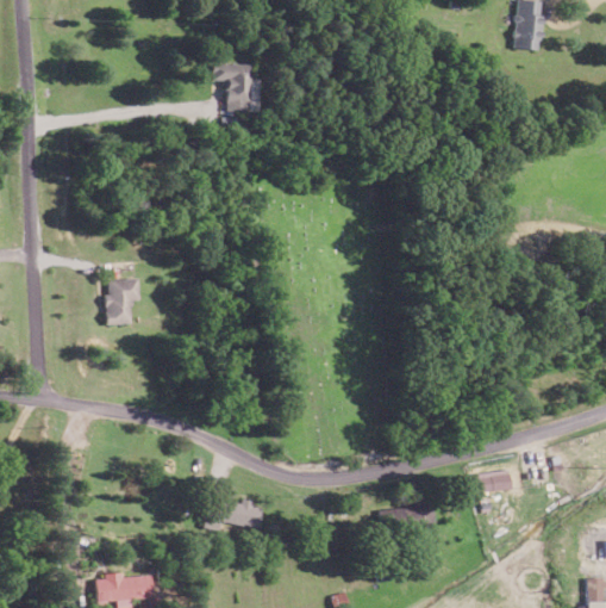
[(541,50),(543,0),(536,0),(517,0),(514,49),(541,50)]
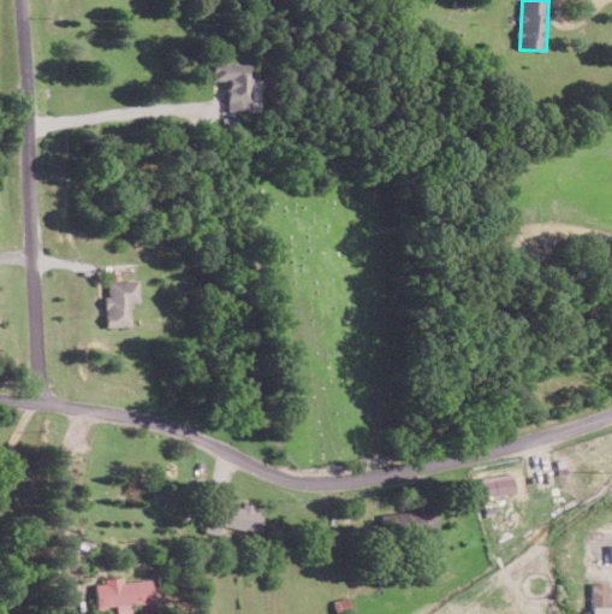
[(253,65),(214,64),(214,81),(229,81),(229,112),(251,113),(253,65)]
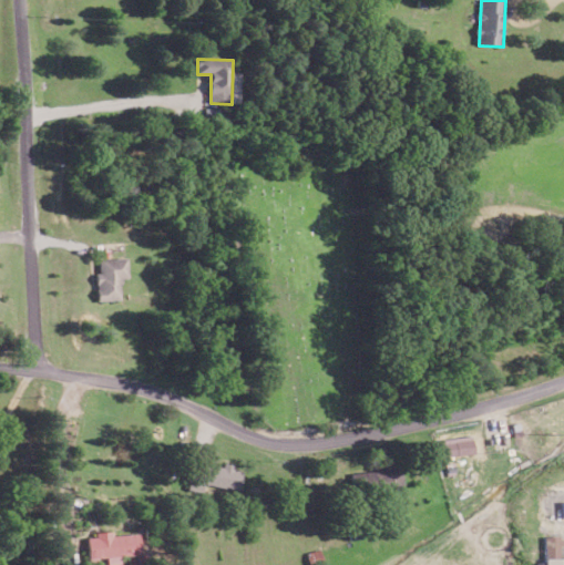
[(130,258),(101,259),(101,273),(99,274),(100,302),(123,301),(123,279),(131,279),(130,258)]
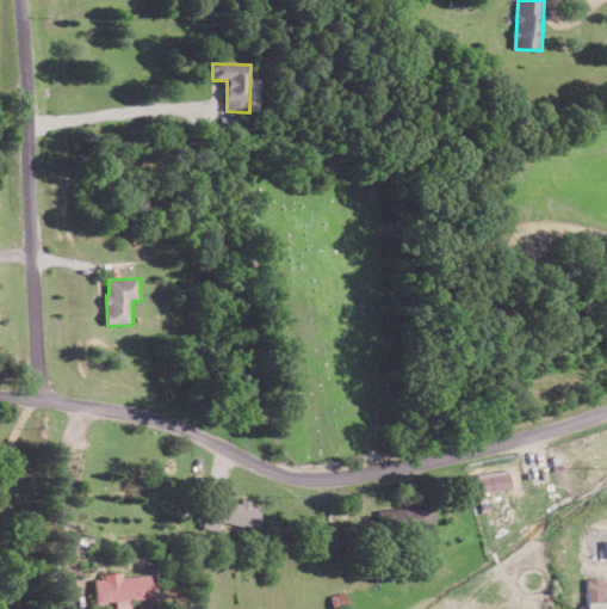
[(481,492),(512,491),(511,472),(479,474),(481,492)]
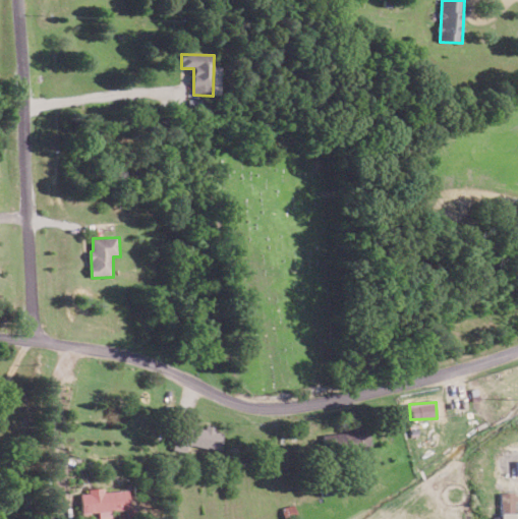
[(222,434),(215,433),(216,427),(207,426),(207,429),(179,424),(175,452),(188,454),(189,447),(219,451),(222,434)]
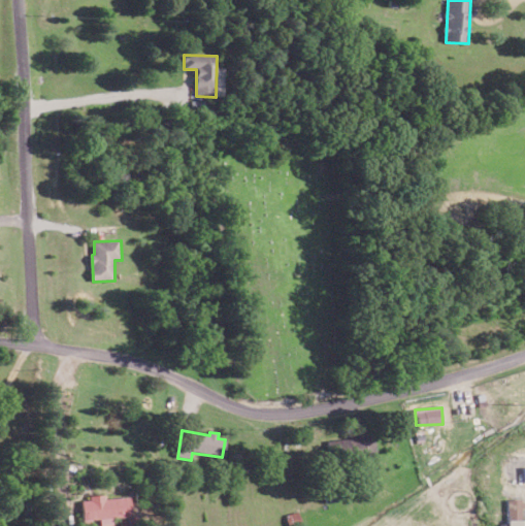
[(331,462),(375,457),(372,436),(328,441),(331,462)]
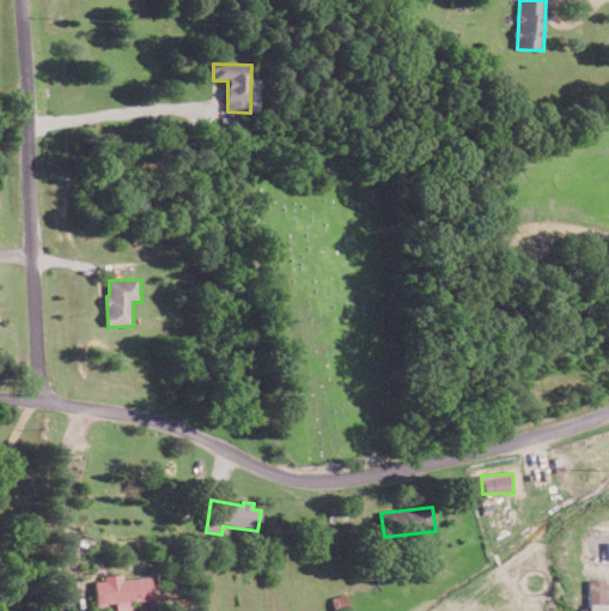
[(152,579),(122,580),(122,578),(96,579),(97,605),(117,605),(117,610),(132,610),(132,603),(153,602),(152,579)]
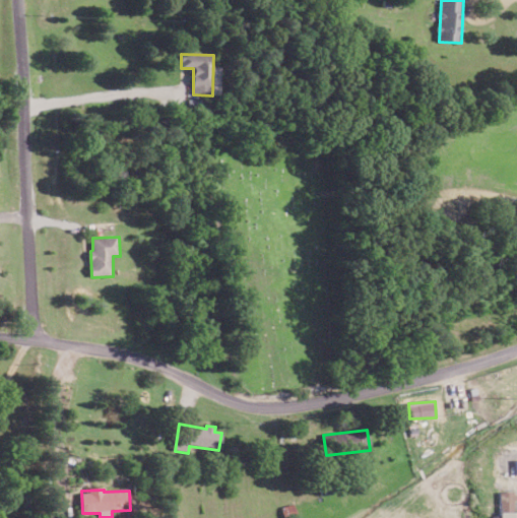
[(516,512),(514,512),(513,493),(500,493),(501,517),(516,517),(516,512)]
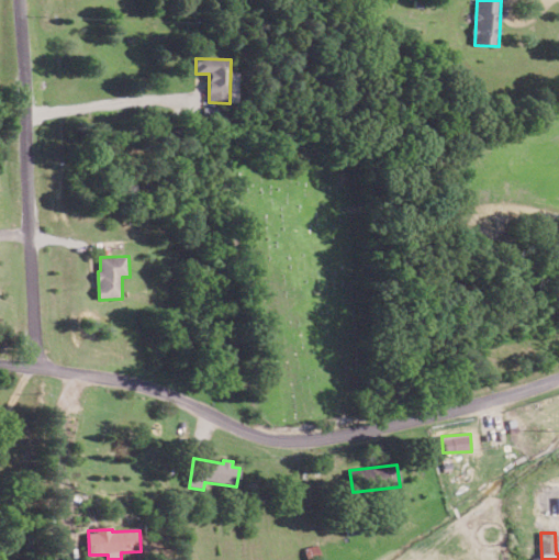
All buildings are outlined.
